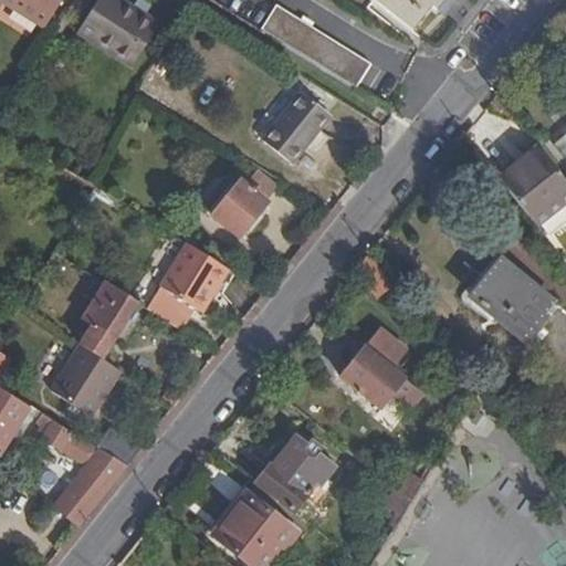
[(0,0),(44,29),(62,0),(0,0)]
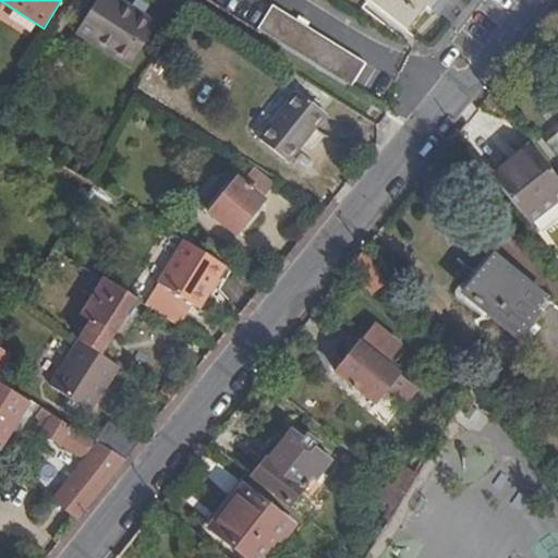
[(121,0),(96,0),(75,32),(130,68),(158,23),(144,14),(149,7),(138,0),(134,0),(131,7),(121,0)]
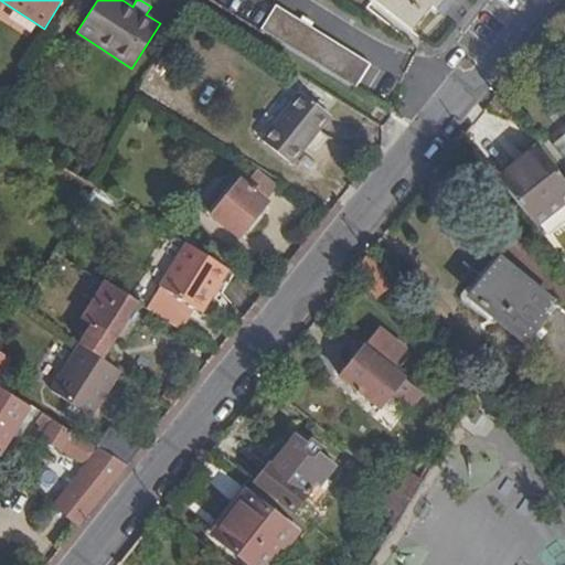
[(370,0),(411,32),(429,7),(437,12),(446,0),(370,0)]
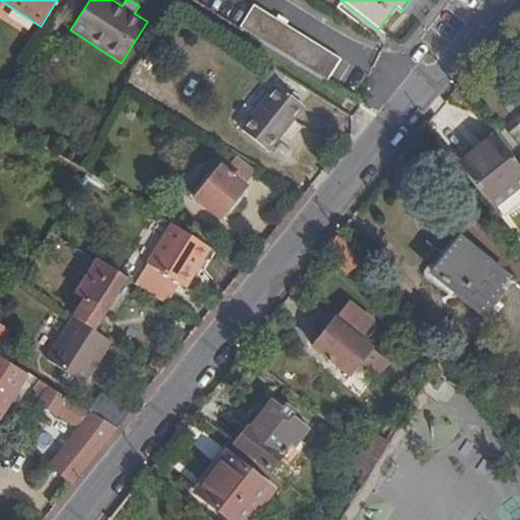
[(254,5),(240,26),(327,81),(341,59),(254,5)]
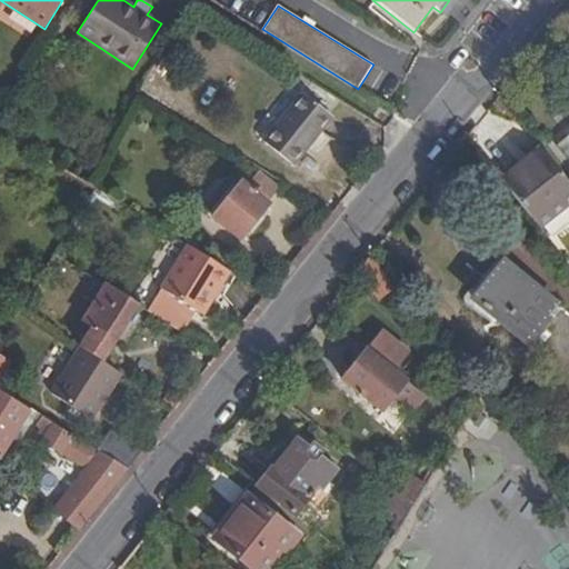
[(292,165),(331,116),(303,93),(265,142),(292,165)]
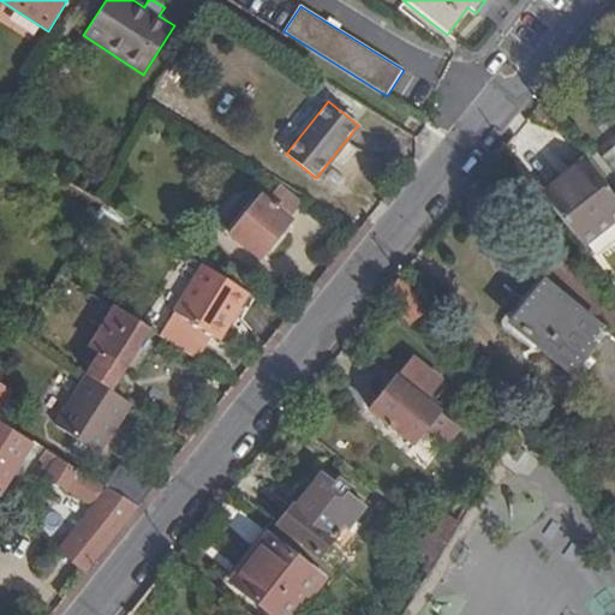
[(614,141),(596,159),(614,179),(614,141)]
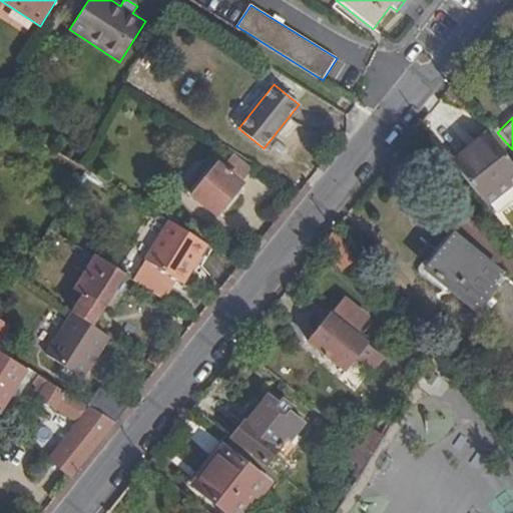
[(479,148),(456,166),(487,205),(512,184),(512,164),(487,132),(474,142),(479,148)]
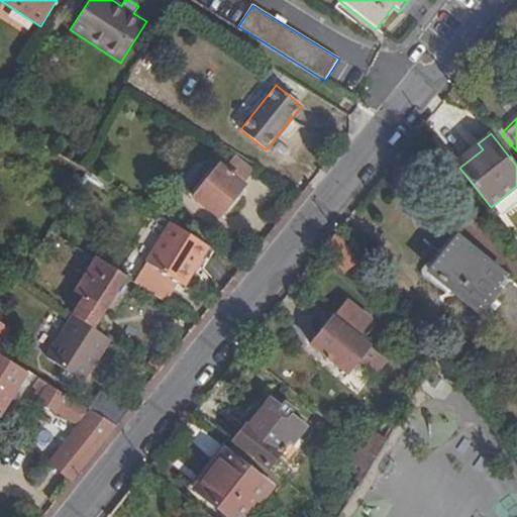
[(455,162),(459,168),(483,149),(478,143),(455,162)]
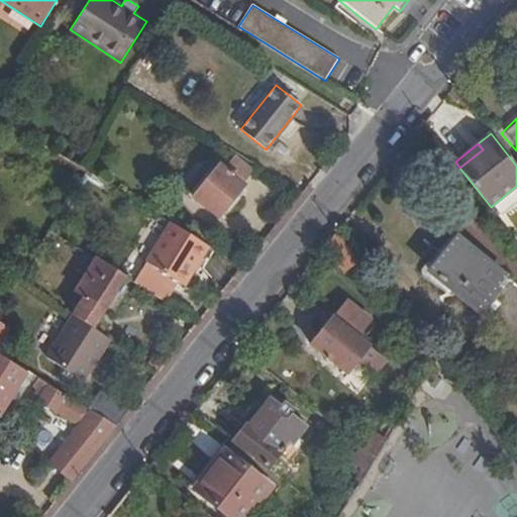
[(219,166),(194,197),(218,217),(243,186),(219,166)]
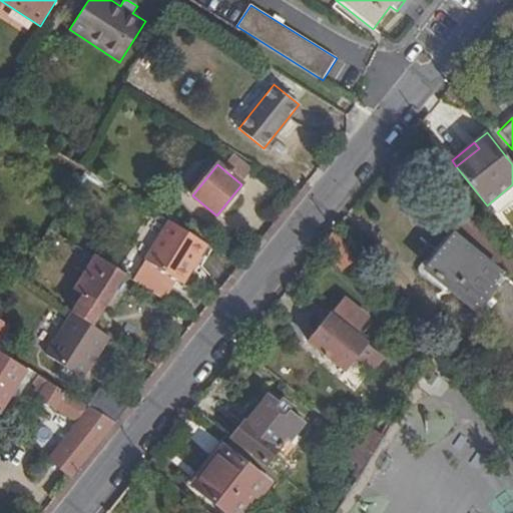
[(182,284),(206,244),(169,220),(132,280),(165,300),(177,280),(182,284)]
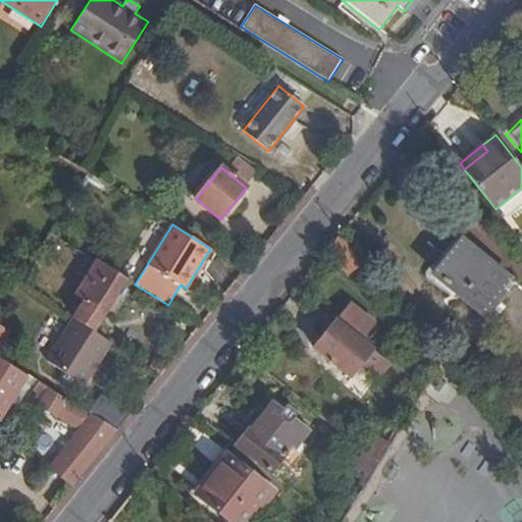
[(340,233),(327,249),(348,274),(363,263),(340,233)]
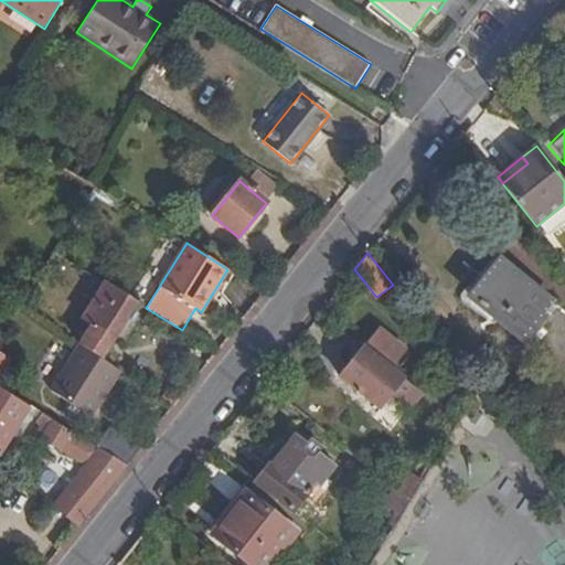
[(472,298),(523,339),(541,318),(536,313),(548,298),(497,257),(468,295),(472,298)]
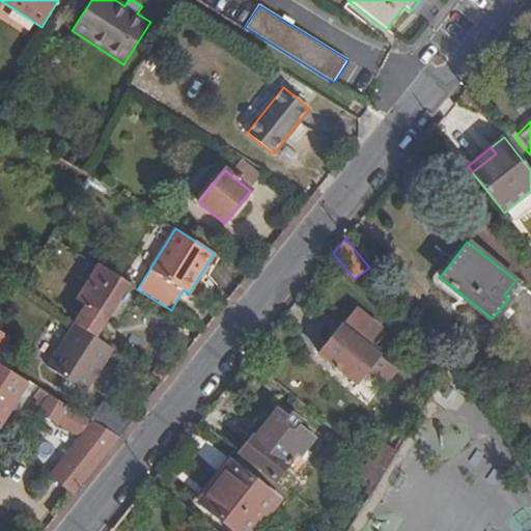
[(129,284),(96,264),(76,298),(87,304),(75,324),(96,337),(129,284)]
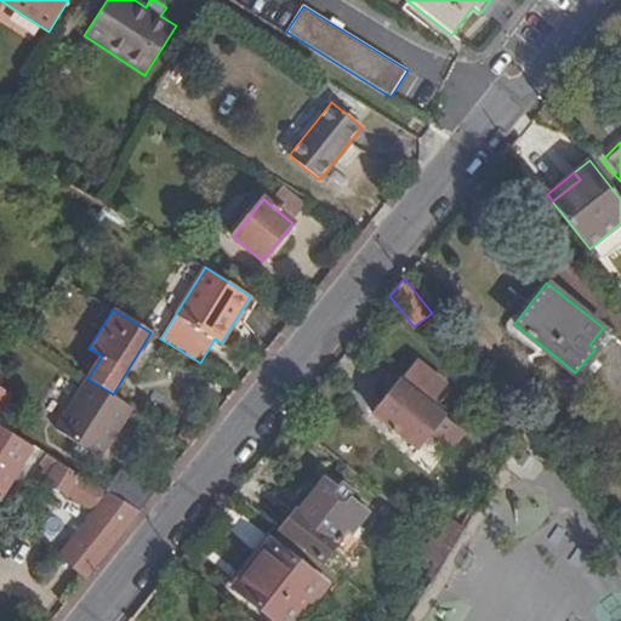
[(429,405),(446,385),(416,360),(404,374),(372,414),(417,449),(431,432),(451,449),(463,431),(445,417),(429,405)]
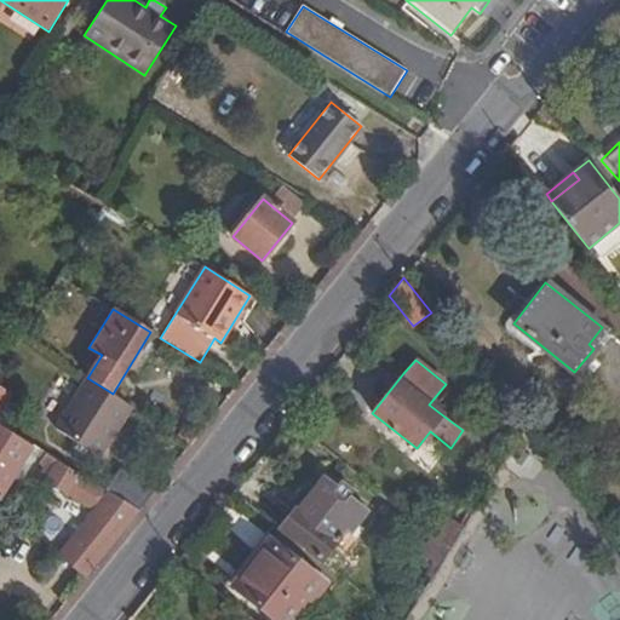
[(87,378),(55,430),(75,443),(89,451),(99,458),(132,406),(113,394),(87,378)]
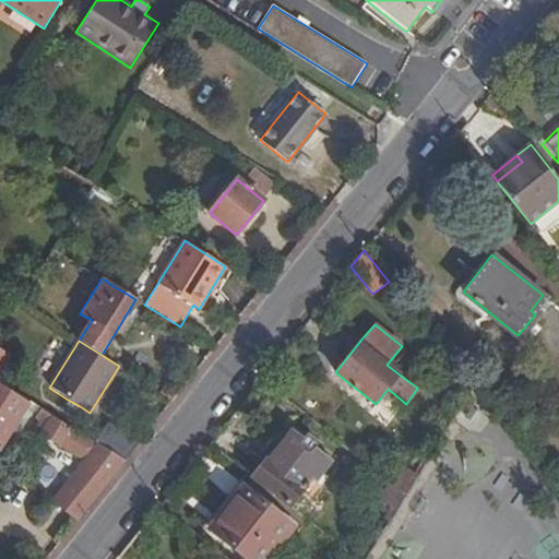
[(0,348),(0,383),(8,388),(19,370),(7,363),(11,356),(0,348)]
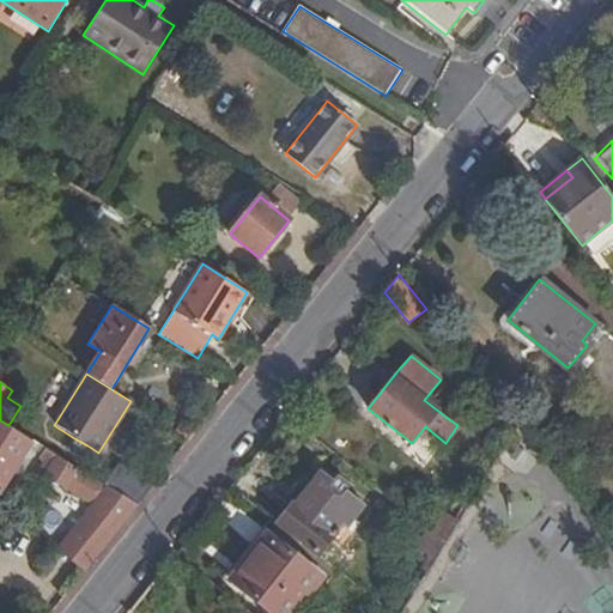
[(8,425),(0,420),(0,491),(32,439),(8,425)]
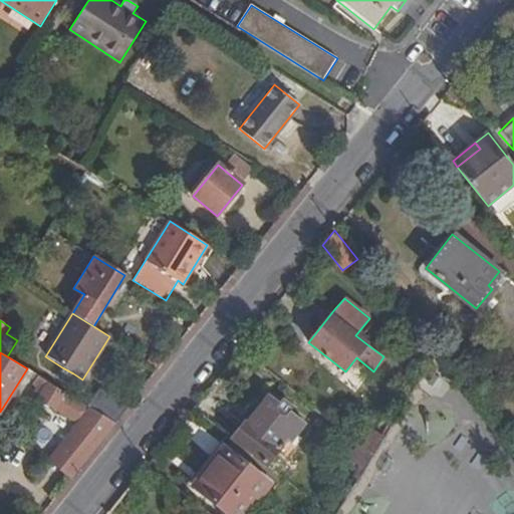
[(69,378),(73,373),(62,367),(59,372),(69,378)]
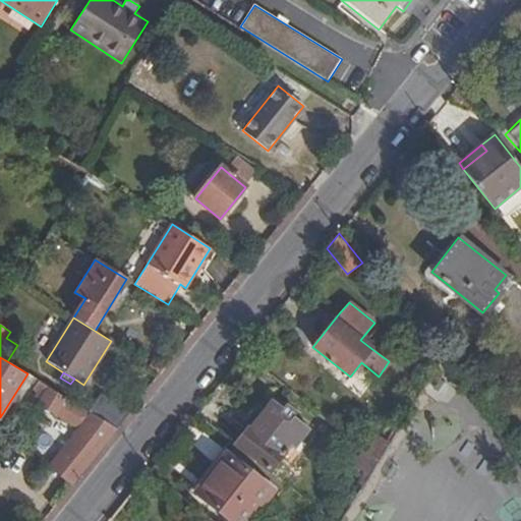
[(117,429),(89,412),(33,378),(30,382),(36,385),(34,389),(40,392),(35,400),(73,424),(74,422),(81,426),(51,465),(74,483),(117,429)]
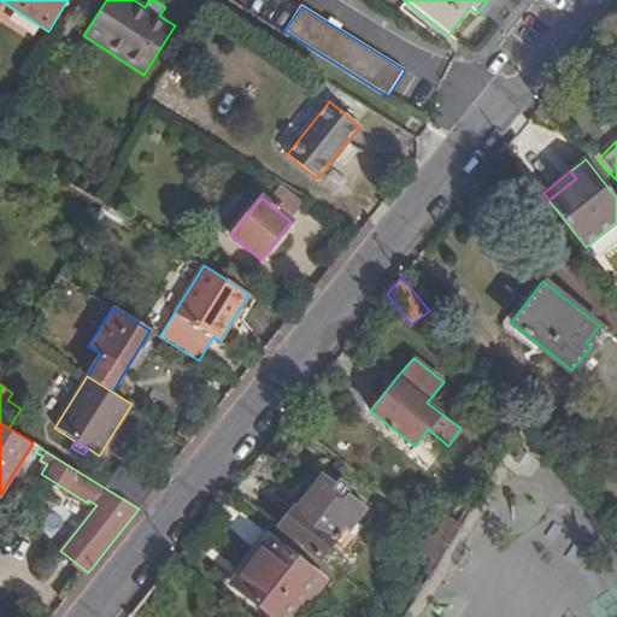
[(119,469),(105,488),(139,509),(153,488),(119,469)]
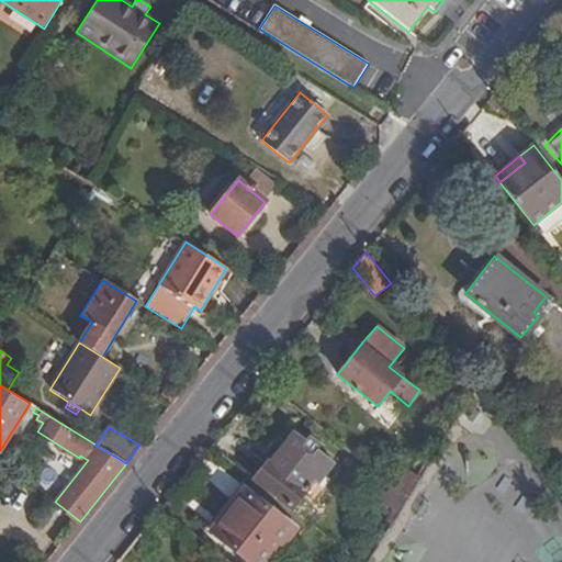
[(293,429),(269,460),(254,480),(292,509),(314,481),(319,485),(336,462),(293,429)]
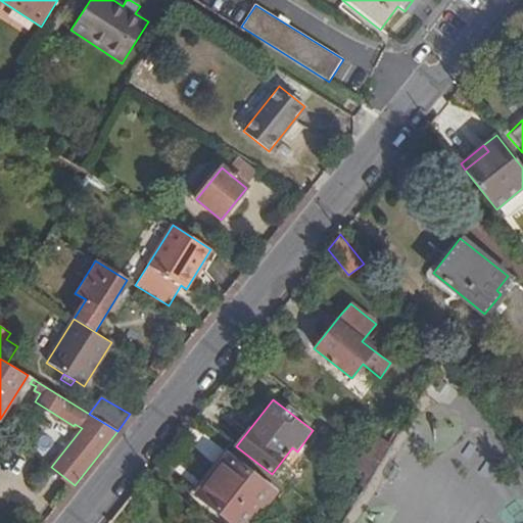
[(367,453),(379,462),(389,443),(377,435),(367,453)]
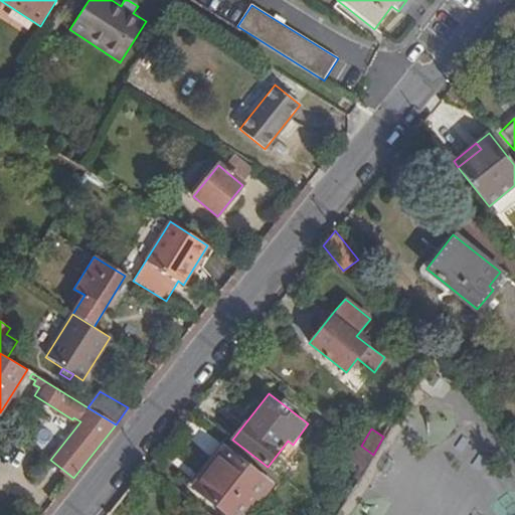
[(356,465),(364,470),(373,455),(361,446),(360,445),(349,461),(356,465)]
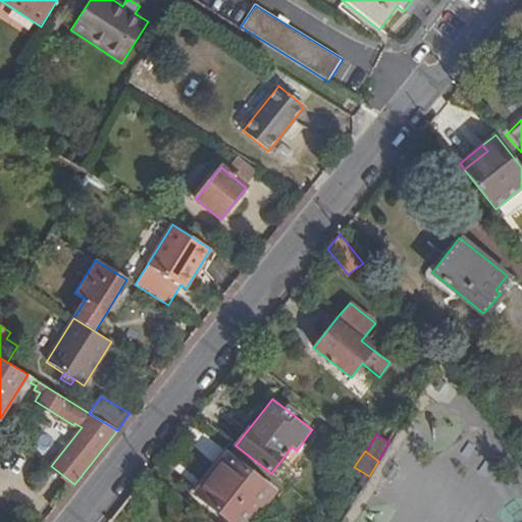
[(202,499),(223,516),(231,521),(251,521),(275,491),(228,455),(209,480),(213,484),(202,499)]
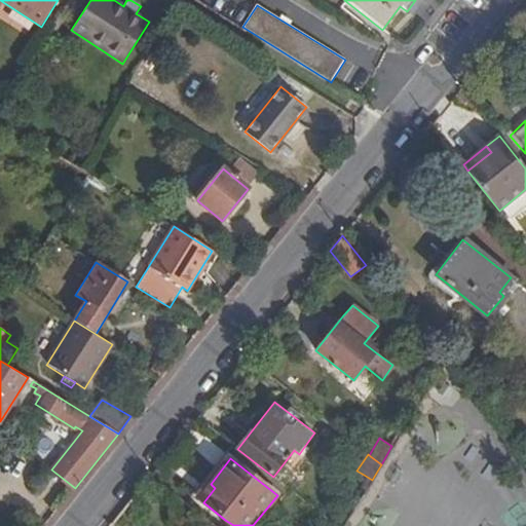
[(365,490),(372,480),(364,475),(358,487),(365,490)]
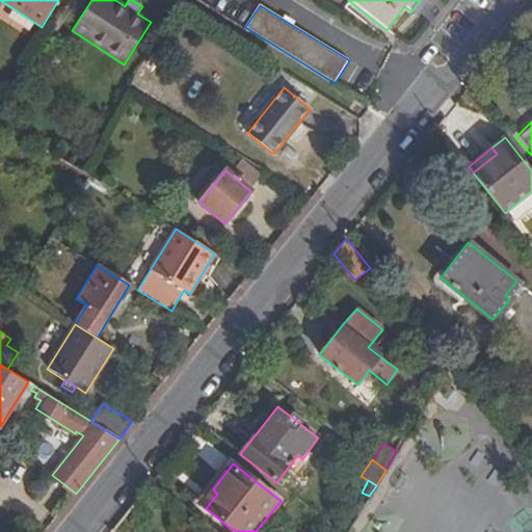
[(202,504),(206,508),(217,494),(213,489),(202,504)]
